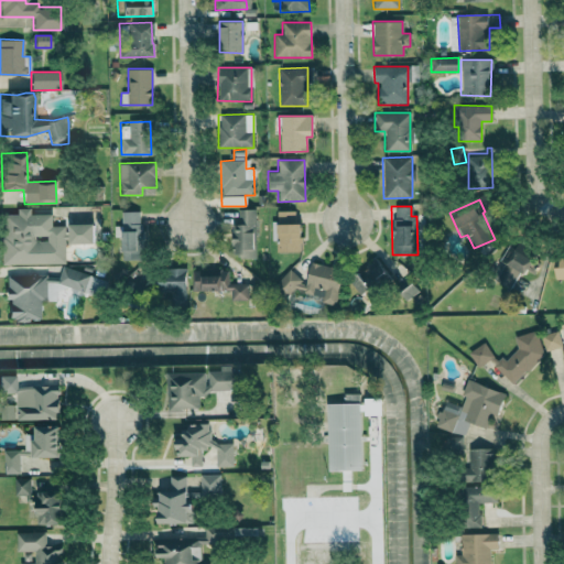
[(1,264),(65,263),(64,226),(51,226),(51,215),(30,215),(30,208),(15,208),(15,214),(0,214),(1,264)]
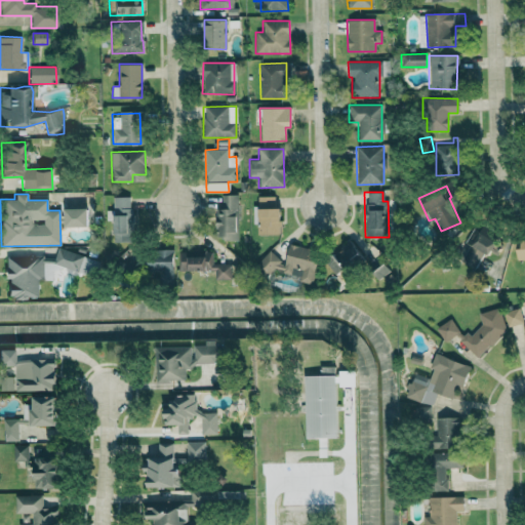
[(238,195),(220,194),(220,208),(216,207),(215,240),(236,240),(238,195)]
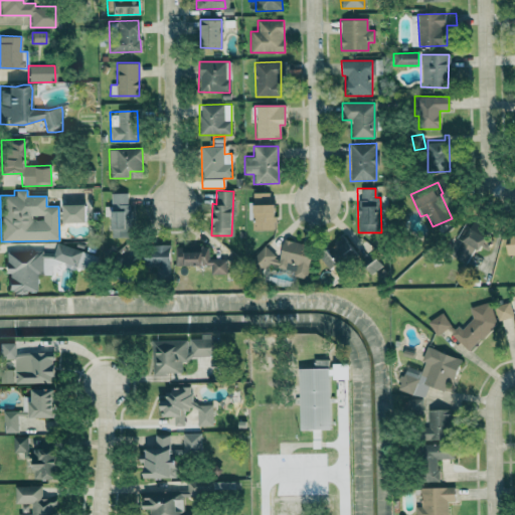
[(269,192),(252,192),(253,230),(275,229),(274,203),(270,204),(269,192)]
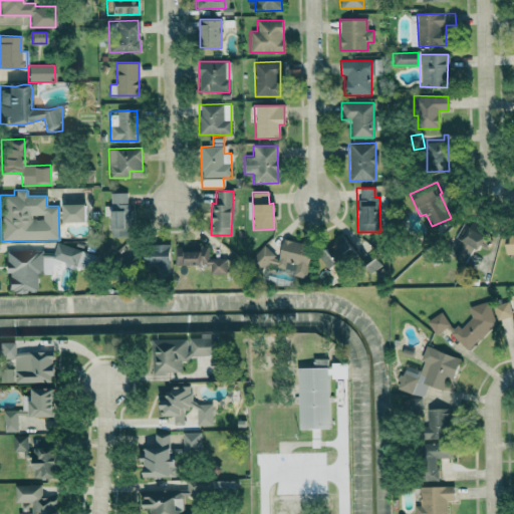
[(109,193),(110,235),(130,235),(129,193),(109,193)]
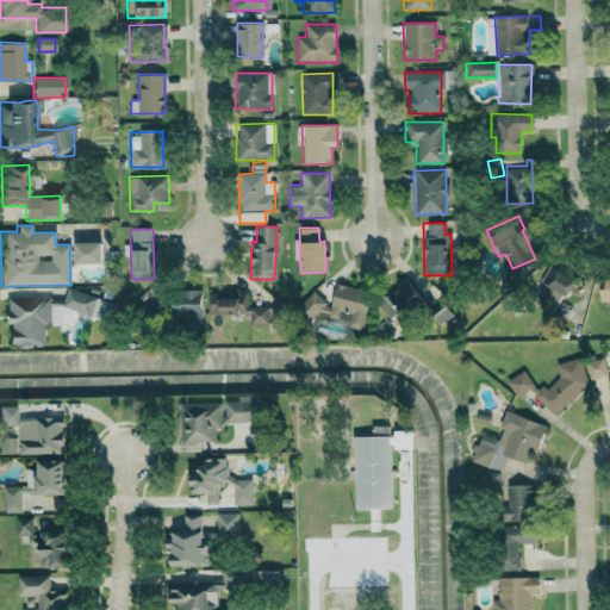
[(101,262),(100,242),(74,242),(74,263),(101,262)]
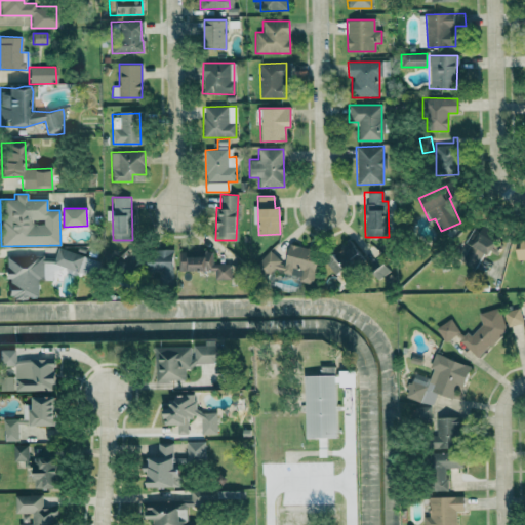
[(500,238),(473,226),(466,244),(468,245),(459,263),(475,269),(483,250),(493,255),(500,238)]
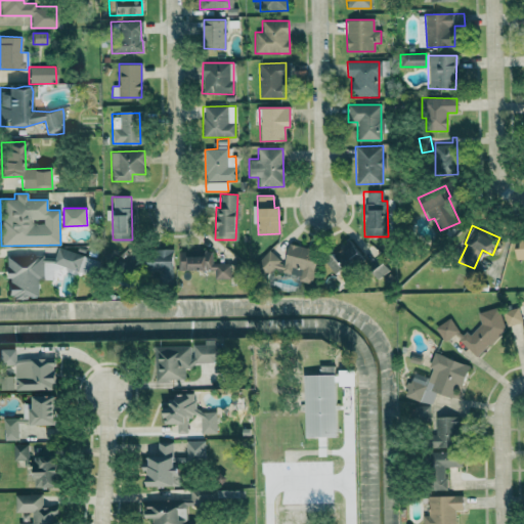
[(365,258),(345,238),(323,261),(344,280),(365,258)]
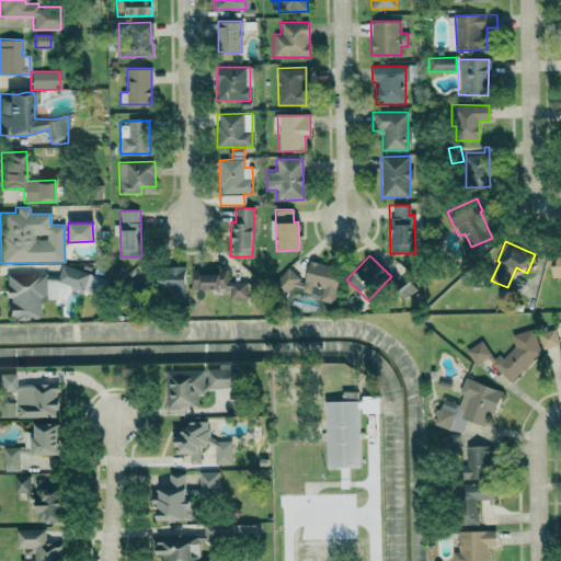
[(551,277),(560,276),(560,255),(556,255),(556,264),(551,264),(551,277)]
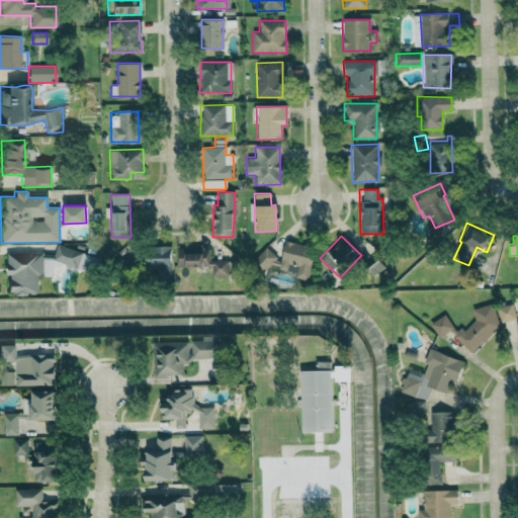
[(309,280),(316,248),(285,242),(282,255),(259,251),(255,269),(267,272),(268,266),(296,272),(295,277),(309,280)]
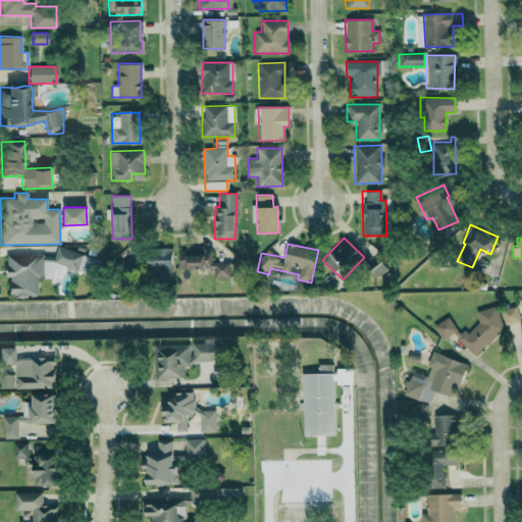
[(97,259),(57,247),(53,263),(92,274),(97,259)]
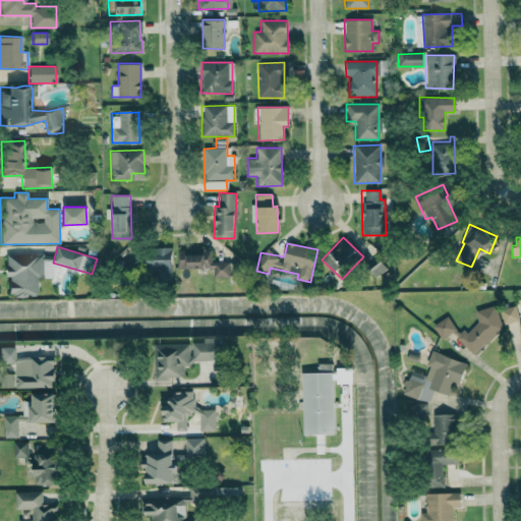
[(172,247),(145,247),(145,270),(157,270),(157,283),(171,283),(172,247)]
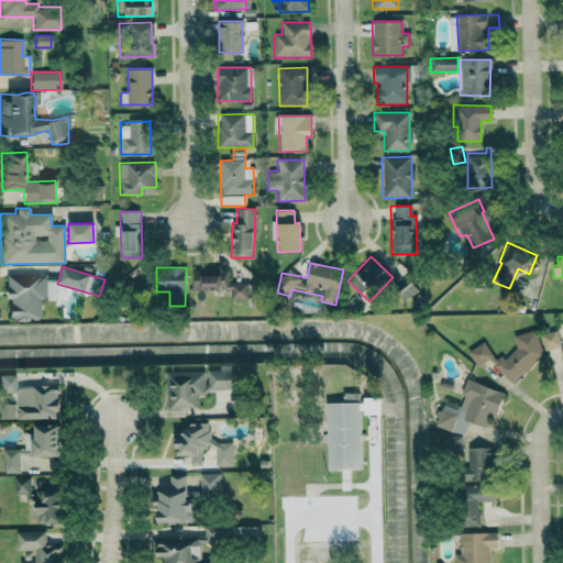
[(230,299),(250,299),(250,283),(228,283),(228,269),(218,269),(218,271),(194,271),(194,290),(230,290),(230,299)]
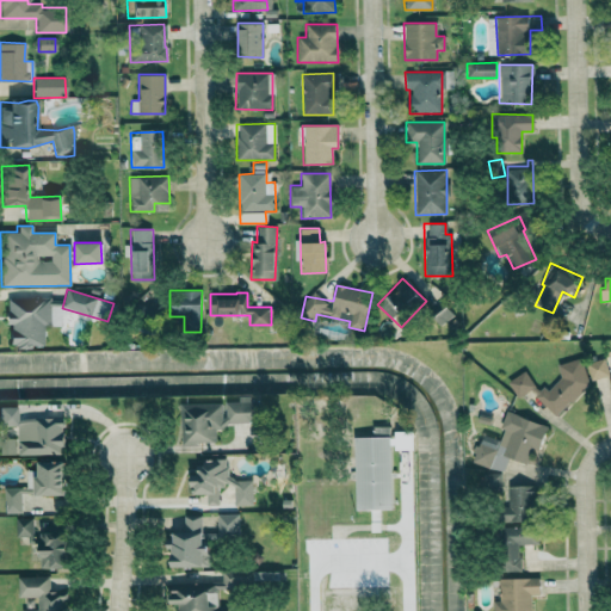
[(44,347),(44,322),(59,322),(57,312),(50,312),(49,297),(6,297),(7,347),(44,347)]
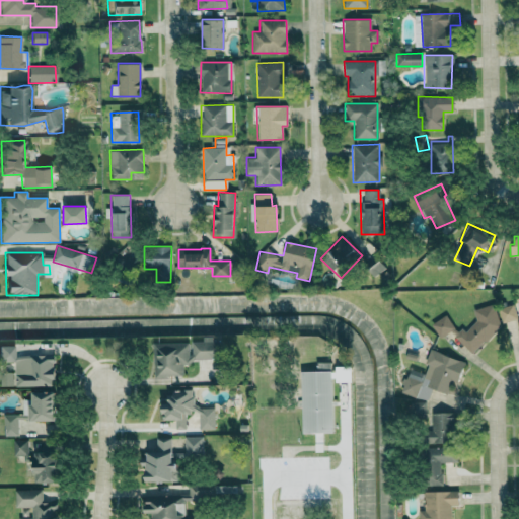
[(445,314),(431,324),(439,339),(453,329),(466,352),(500,331),(494,304),(472,309),(475,322),(466,328),(456,331),(445,314)]
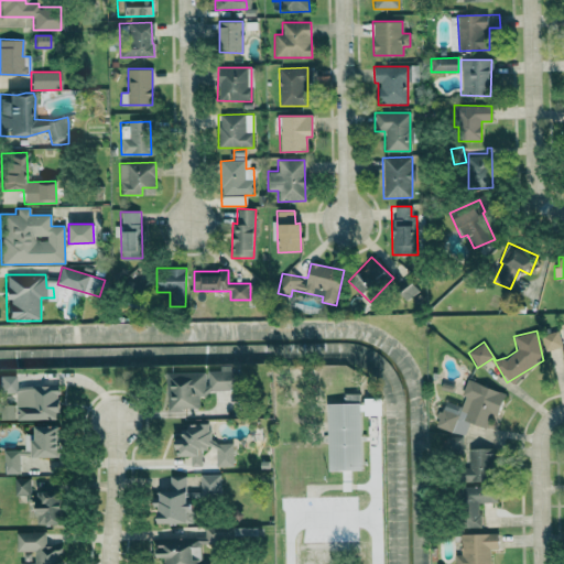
[(545,351),(562,347),(557,332),(541,336),(545,351)]
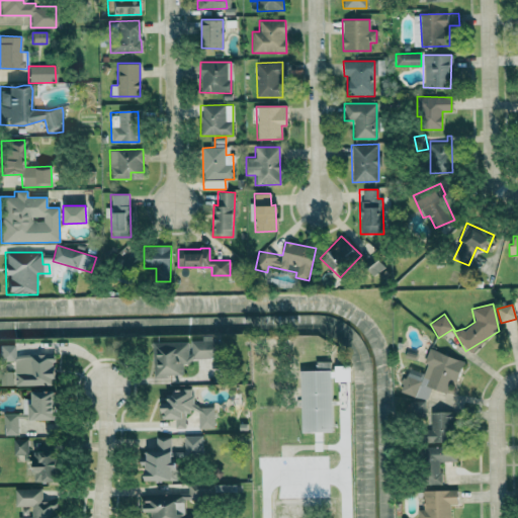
[(191,341),(191,358),(216,357),(214,336),(202,337),(202,340),(191,341)]
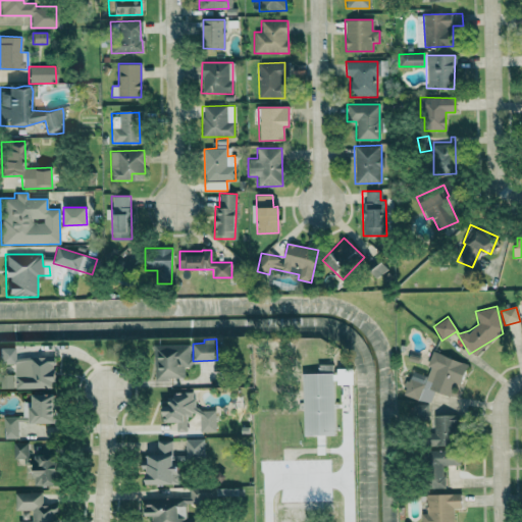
[(191,345),(153,345),(154,379),(185,379),(185,367),(192,367),(191,345)]
